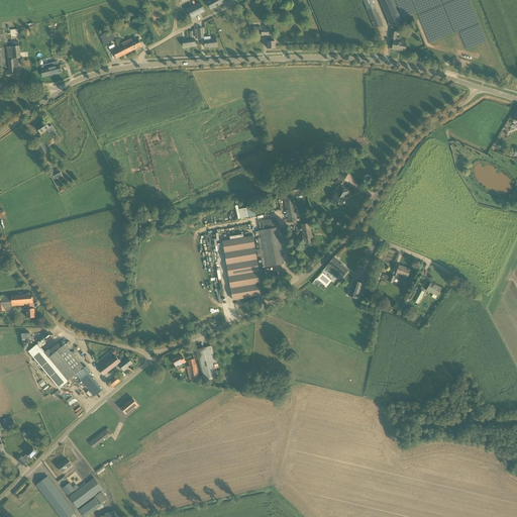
[(212,0),(211,1),(210,0),(205,0),(207,3),(211,9),(222,3),(221,2),(224,0),(212,0)]
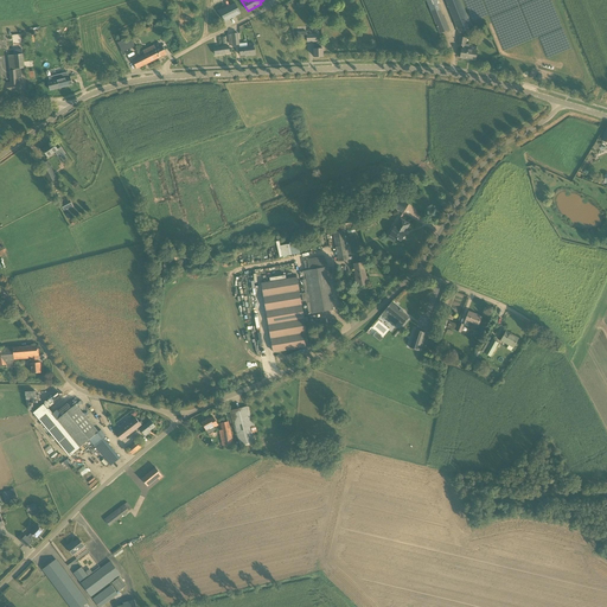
[(439,4),(438,0),(426,0),(427,2),(438,29),(440,33),(449,30),(445,17),(443,17),(438,4),(439,4)]
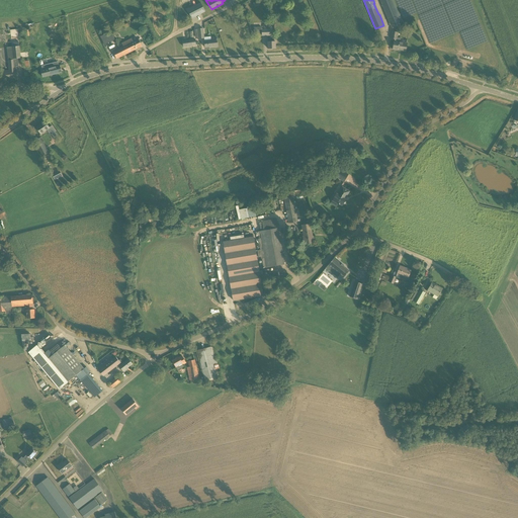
[(379,0),(391,28),(403,23),(393,0),(379,0)]
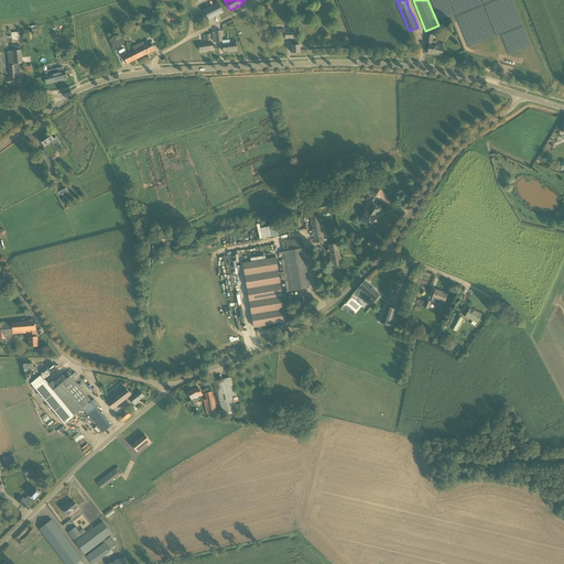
[(218,3),(204,10),(209,20),(224,12),(218,3)]
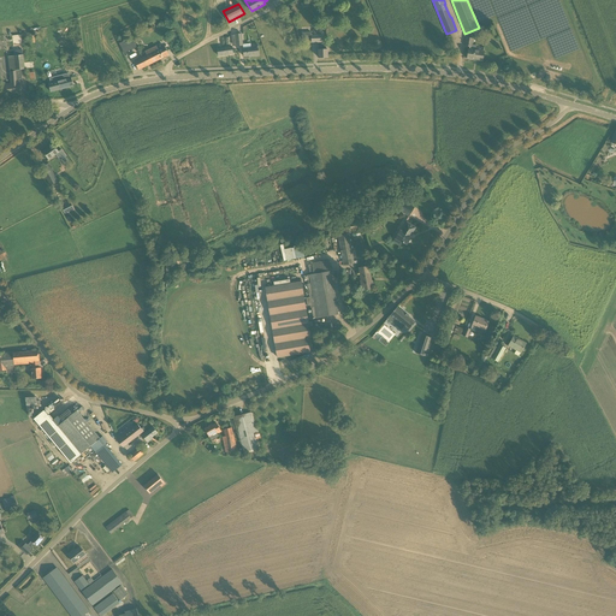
[(312,42),(323,42),(323,35),(312,35),(312,31),(302,33),(302,40),(312,39),(312,42)]
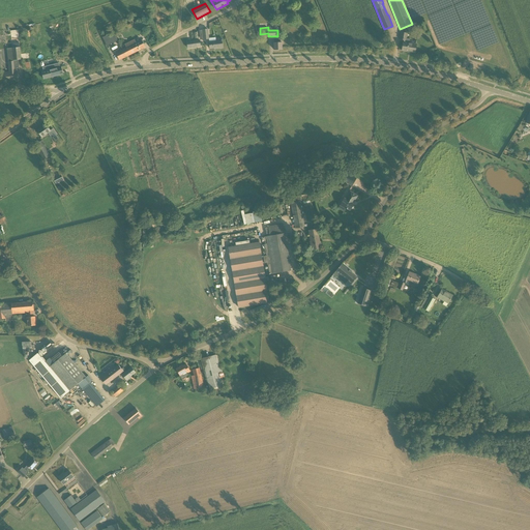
[(404,40),(403,42),(402,51),(415,53),(416,45),(409,42),(410,39),(406,38),(407,33),(401,32),(400,39),(404,40)]
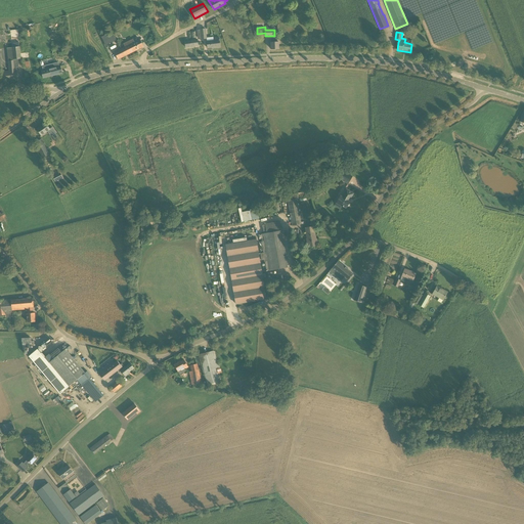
[(115,33),(102,36),(105,45),(111,43),(113,49),(118,47),(116,41),(117,40),(115,33)]
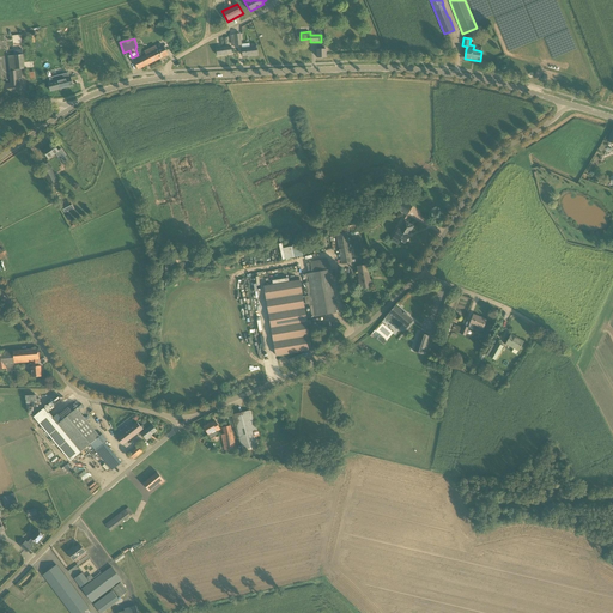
[(250,48),(242,48),(243,56),(252,55),(252,56),(258,56),(256,44),(250,44),(250,48)]
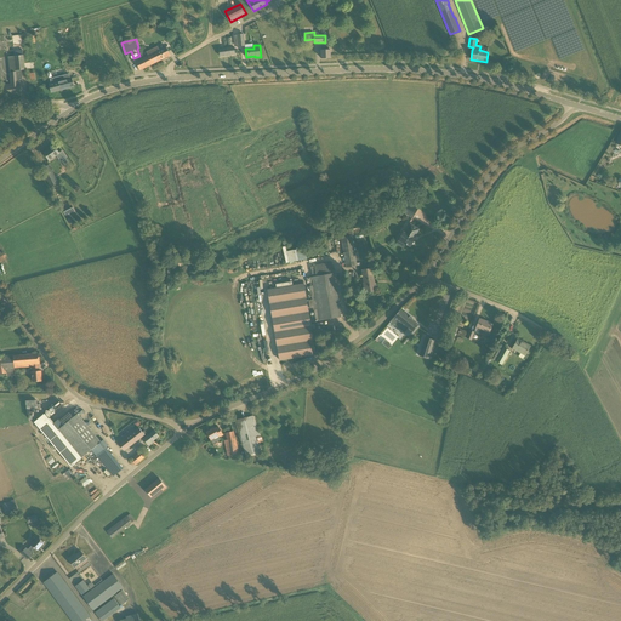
[(220,56),(234,55),(234,46),(220,49),(220,56)]
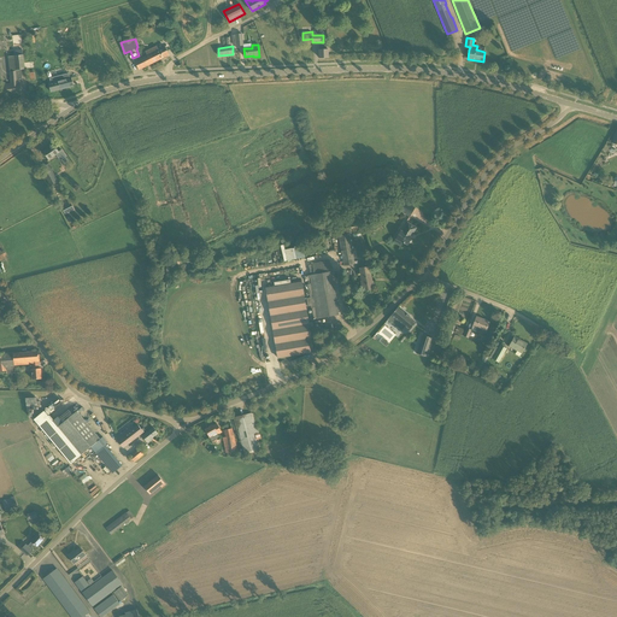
[(154,52),(153,48),(146,52),(147,56),(135,62),(139,70),(169,56),(165,47),(159,50),(154,52)]
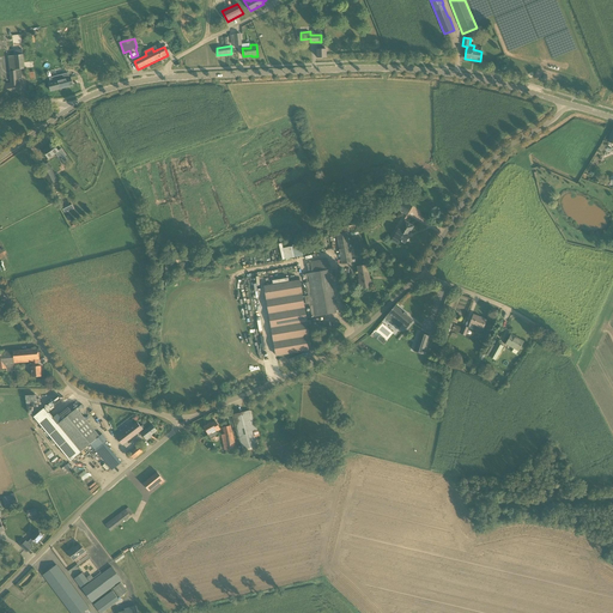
[(23,55),(14,55),(16,71),(10,72),(11,84),(2,84),(2,95),(20,92),(20,85),(23,84),(22,70),(24,70),(23,55)]
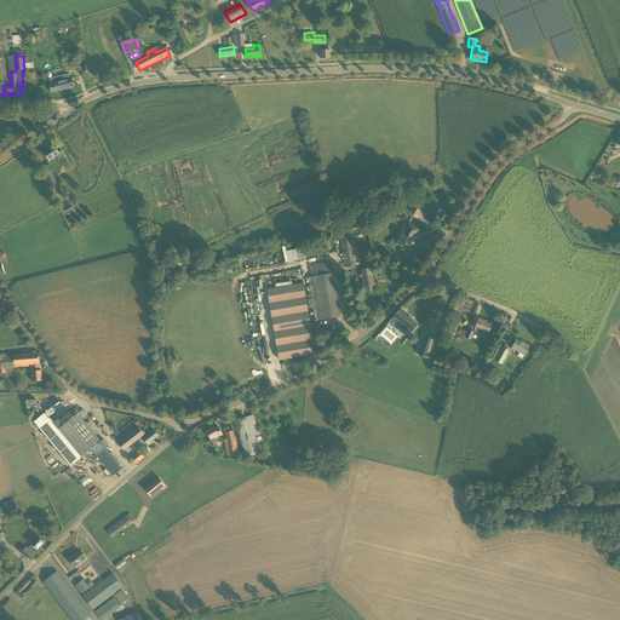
[(69,74),(57,76),(47,79),(51,92),(74,87),(72,78),(70,79),(69,74)]
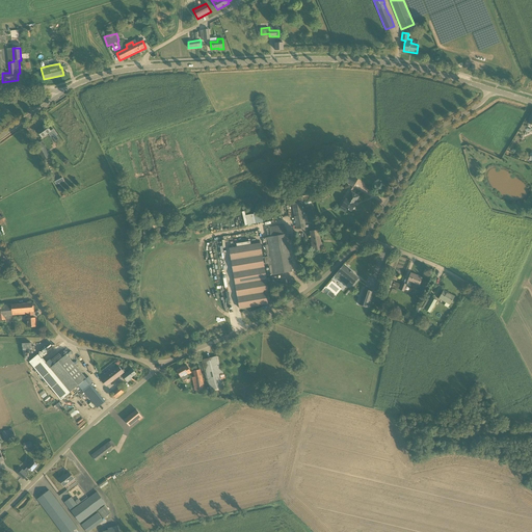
[(43,127),(37,131),(42,138),(48,133),(50,135),(52,133),(46,124),(43,126),(43,127)]
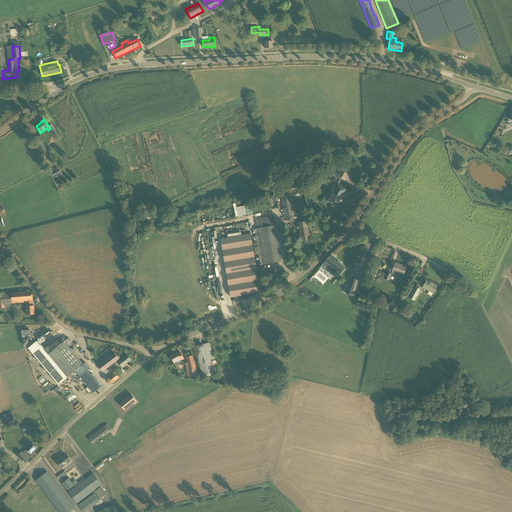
[(42,140),(36,143),(39,148),(38,148),(41,154),(48,151),(42,140)]
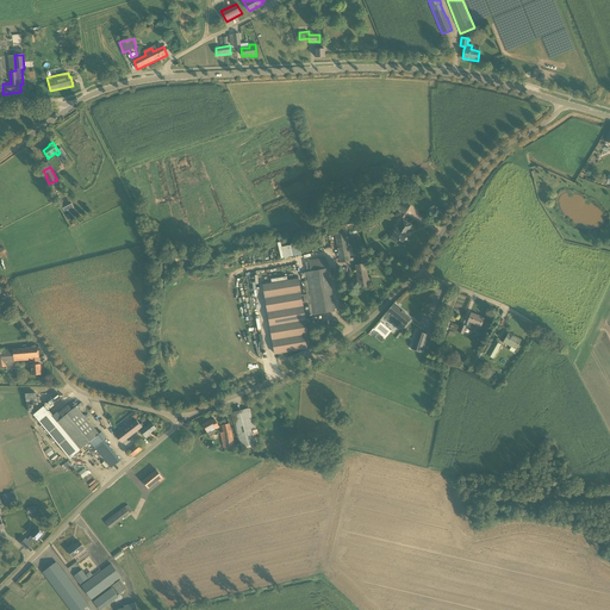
[(410,205),(405,203),(400,200),(396,209),(405,215),(410,205)]
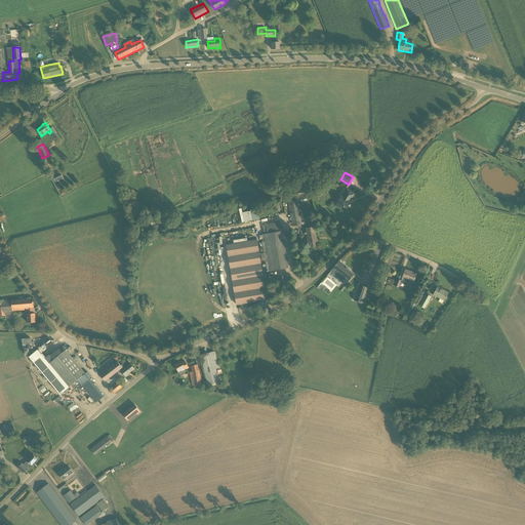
[(355,194),(347,190),(342,197),(340,196),(335,204),(341,207),(342,206),(345,207),(347,208),(348,207),(349,207),(350,207),(351,205),(351,204),(350,203),(351,202),(350,201),(351,199),(351,200),(355,194)]
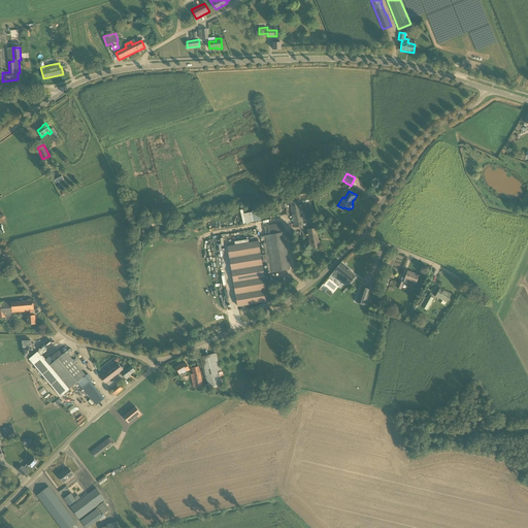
[(294,228),(303,226),(306,226),(305,224),(303,224),(299,200),(290,202),(294,228)]
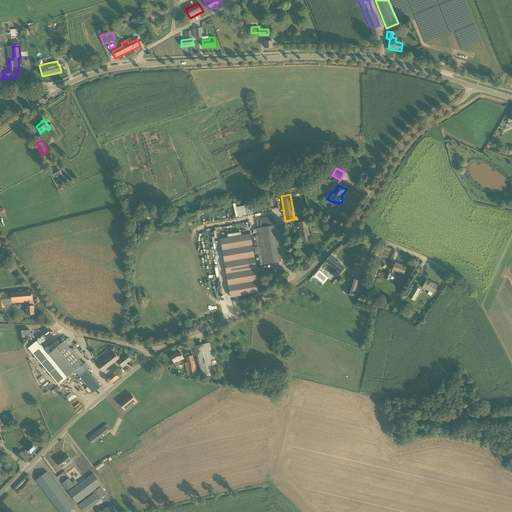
[(254,214),(253,203),(245,204),(245,206),(238,206),(237,203),(235,203),(236,216),(254,214)]
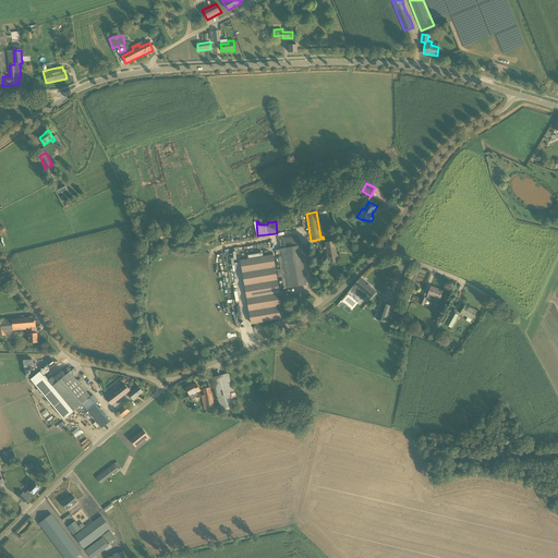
[(337,255),(335,241),(325,243),(327,254),(326,254),(328,263),(338,262),(337,255)]
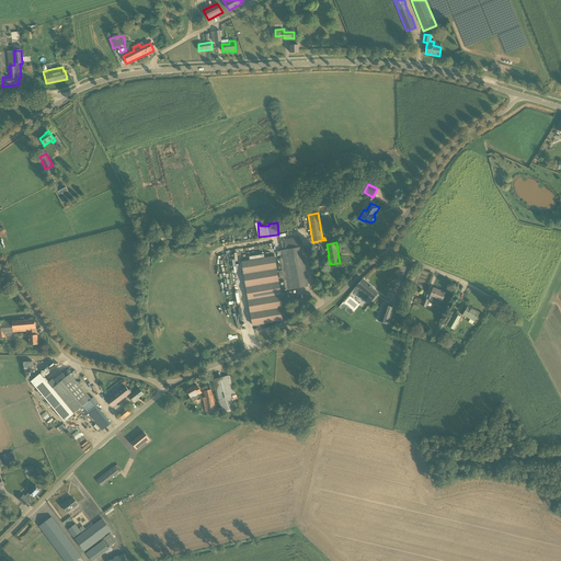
[(284,281),(285,290),(308,286),(301,247),(282,250),(283,258),(279,259),(282,271),(278,271),(279,278),(283,278),(283,281),(284,281)]
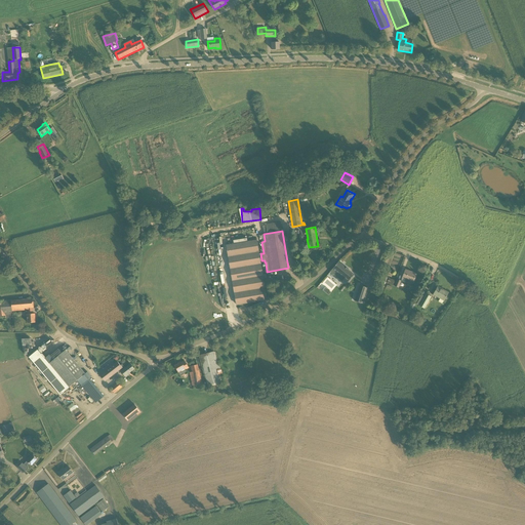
[(237,305),(267,299),(256,240),(227,245),(237,305)]
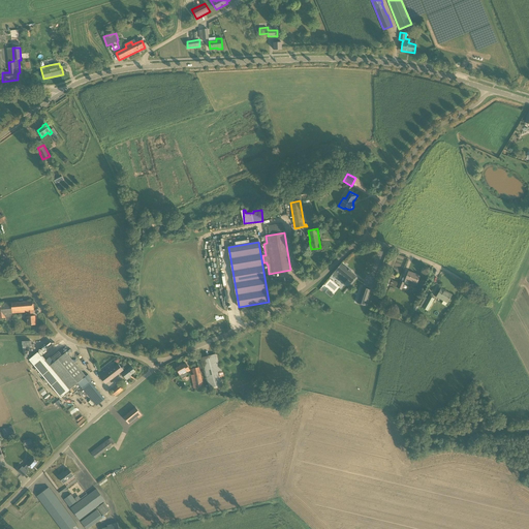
[(356,277),(341,263),(333,274),(344,283),(347,280),(351,283),(356,277)]
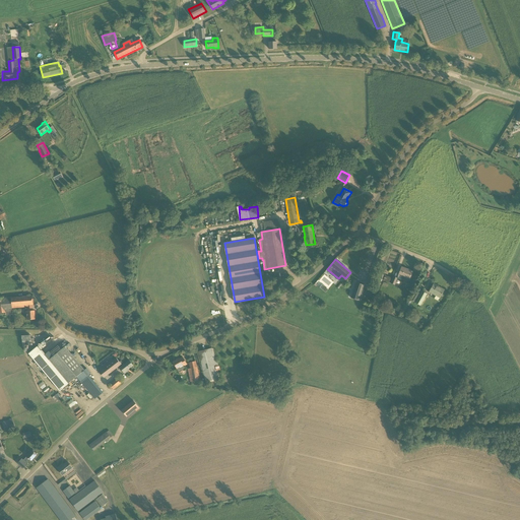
[(409,278),(412,272),(411,272),(412,271),(401,267),(398,275),(401,277),(401,278),(408,281),(409,278)]
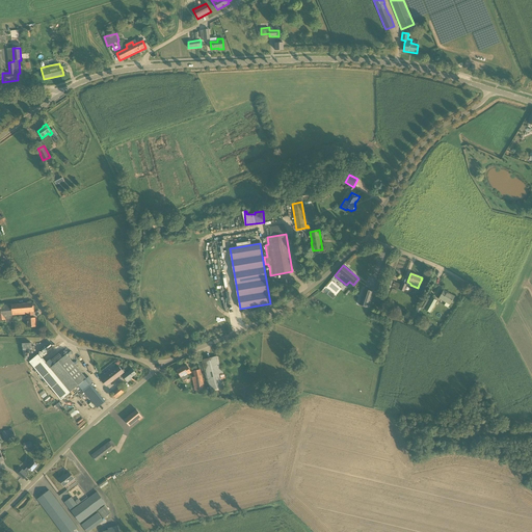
[(342,288),(333,278),(323,289),(334,299),(337,296),(336,294),(342,288)]
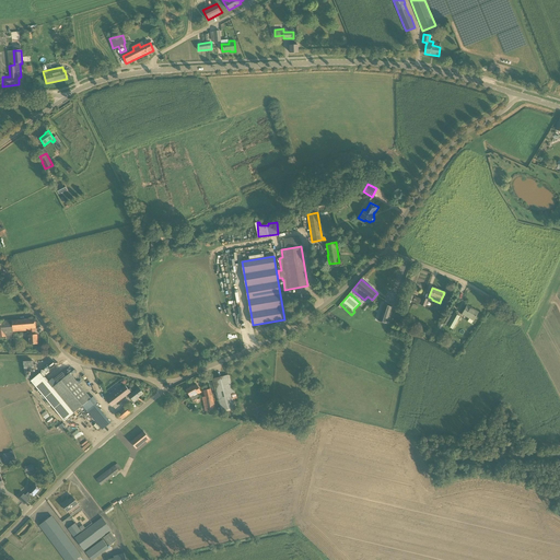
[(412,302),(421,305),(426,306),(428,300),(423,298),(423,300),(415,296),(412,302)]
